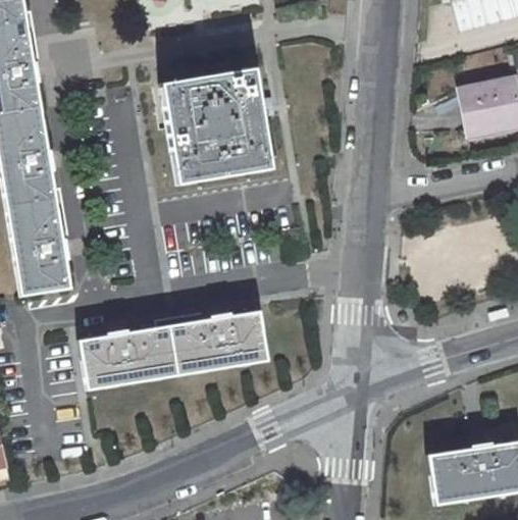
[(0,0),(0,152),(23,295),(72,287),(67,256),(69,256),(66,240),(64,240),(55,188),(52,167),(55,167),(52,151),(50,152),(50,150),(38,80),(40,79),(38,62),(35,63),(27,10),(24,0),(0,0)]
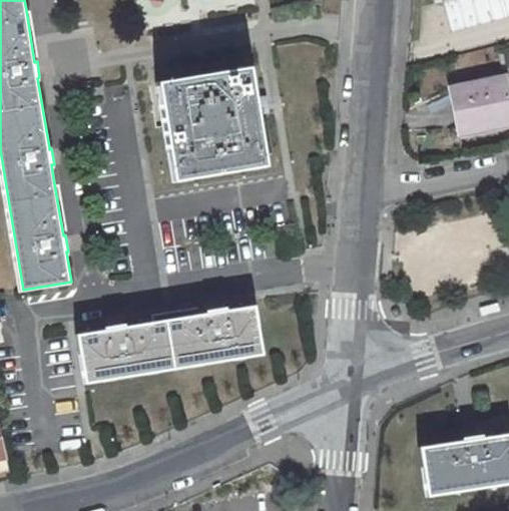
[(251,66),(160,81),(176,179),(268,164),(260,114),(257,95),(251,66)]
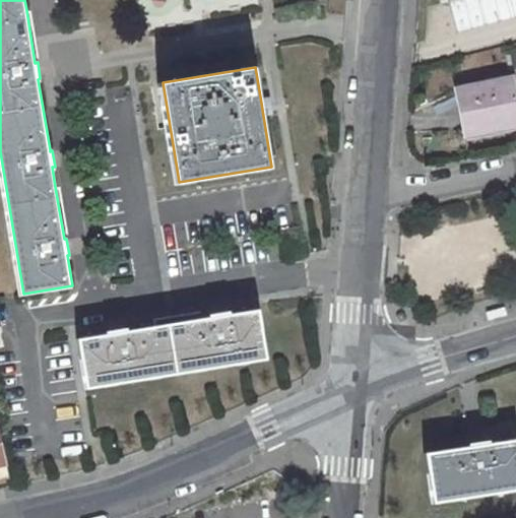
[(515,77),(460,87),(468,130),(508,122),(509,125),(515,123),(515,77)]
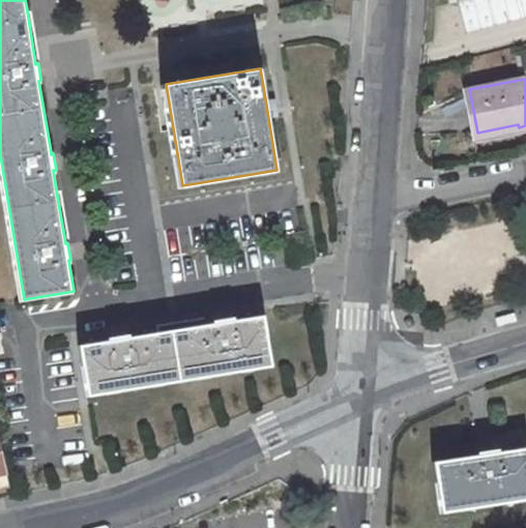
[(111,340),(83,344),(90,393),(273,364),(265,315),(236,319),(234,319),(234,317),(217,320),(218,322),(162,331),(129,336),(129,334),(113,336),(113,340),(111,340)]
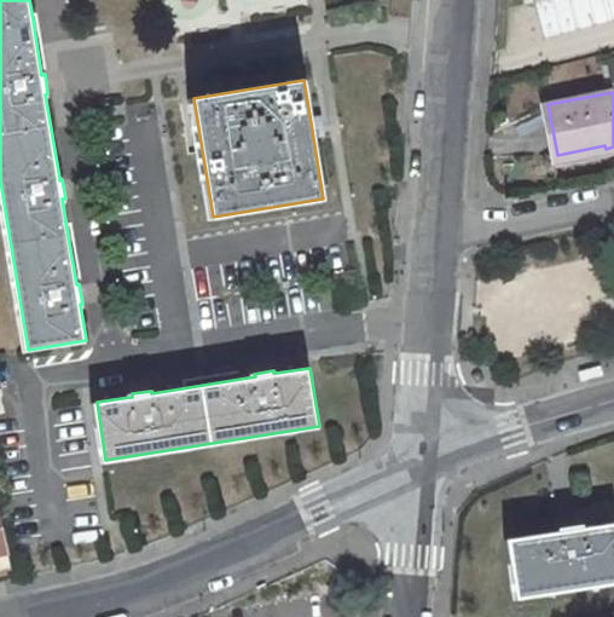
[(0,569),(16,565),(0,500),(0,569)]
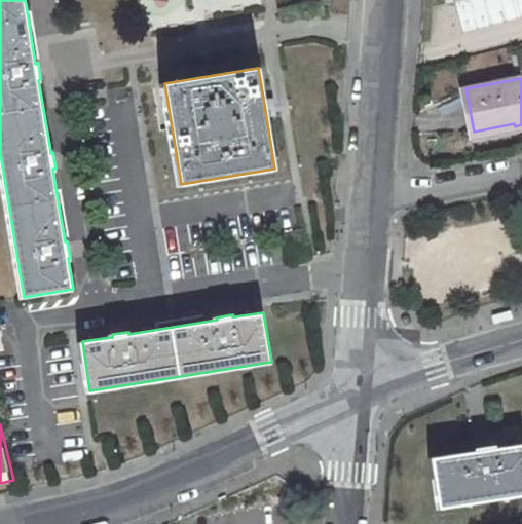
[(435,456),(442,506),(521,493),(521,444),(495,447),(494,445),(486,446),(479,447),(479,450),(435,456)]
